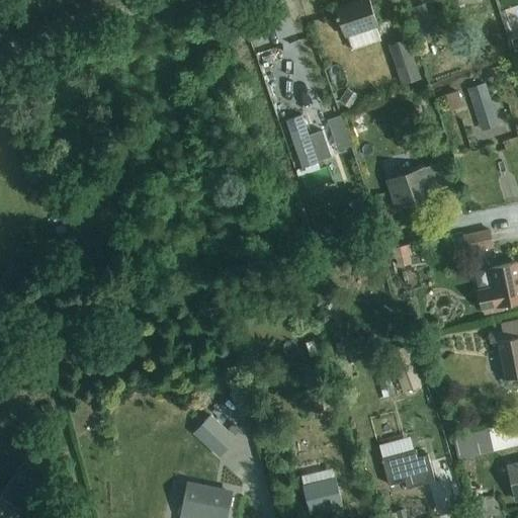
[(369,0),(364,0),(336,9),(343,37),(347,36),(351,50),(380,40),(369,0)]
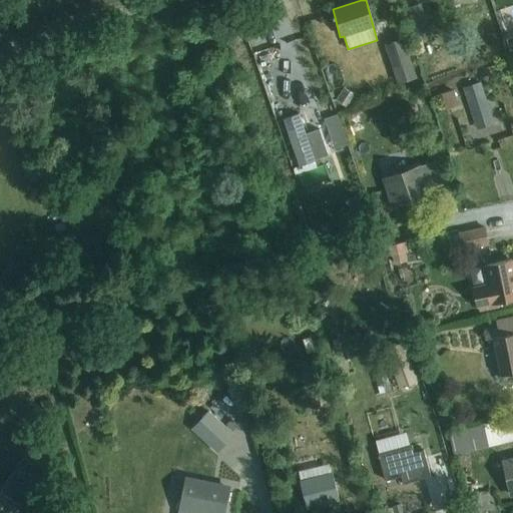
[(421,3),(407,8),(417,36),(431,31),(421,3)]
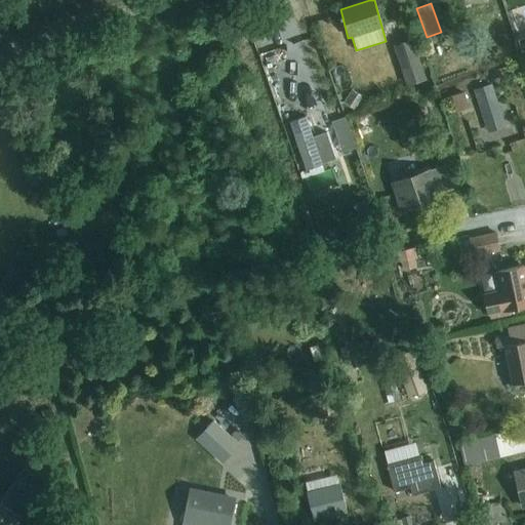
[(412,39),(393,45),(407,86),(426,80),(412,39)]
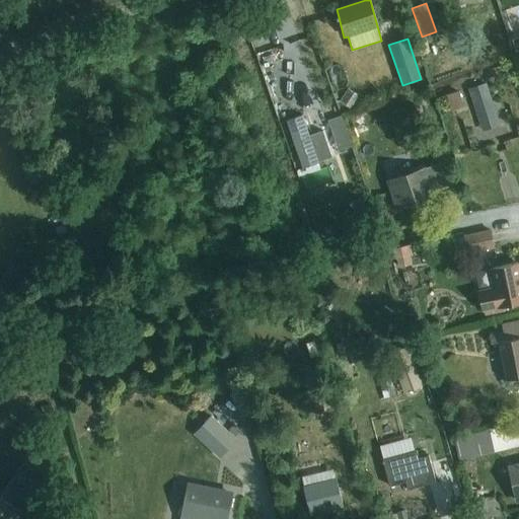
[(485,83),(469,88),(484,132),(499,127),(485,83)]
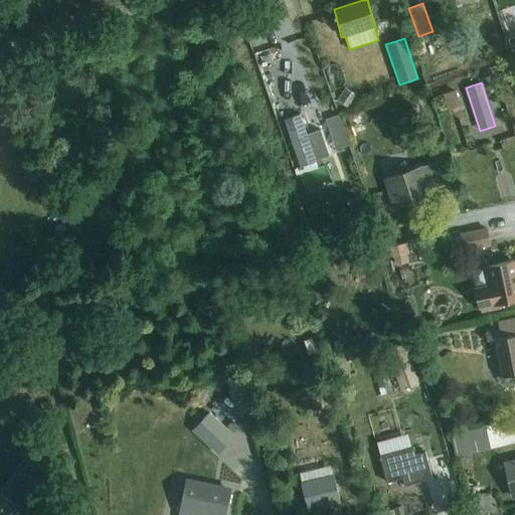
[(345,88),(337,101),(348,108),(356,95),(345,88)]
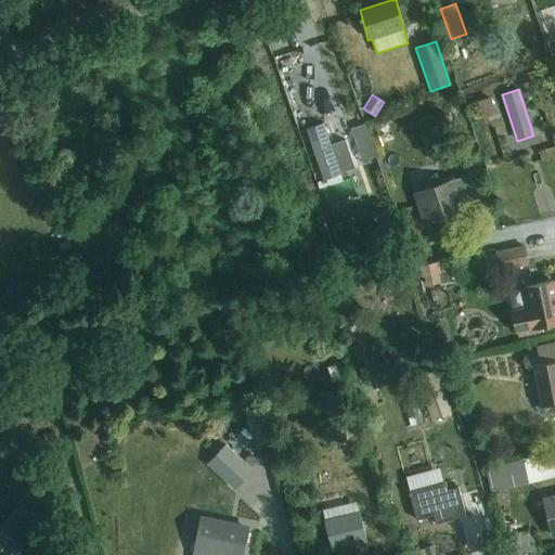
[(490,98),(477,102),(481,118),(494,114),(490,98)]
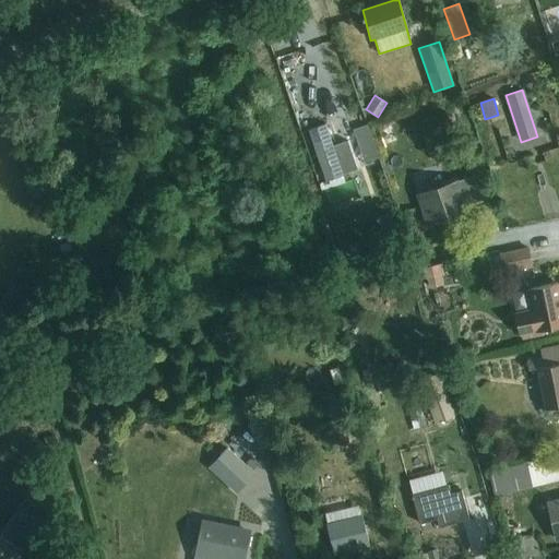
[(325,125),(309,130),(325,182),(343,177),(342,174),(332,145),(325,125)]
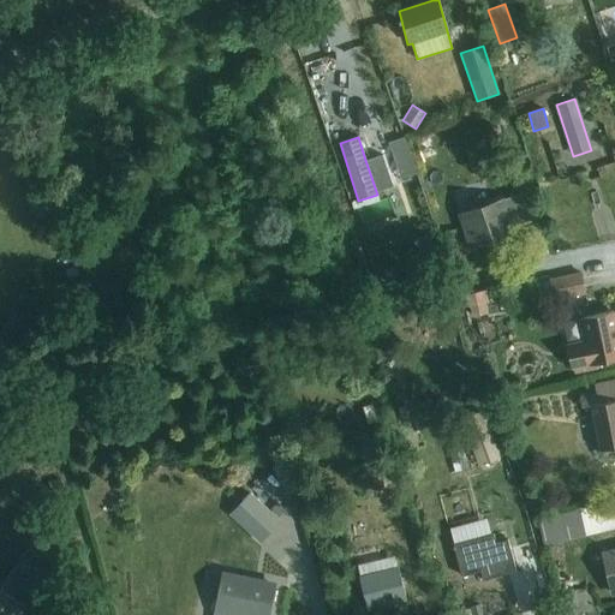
[(384,154),(365,160),(376,191),(395,185),(384,154)]
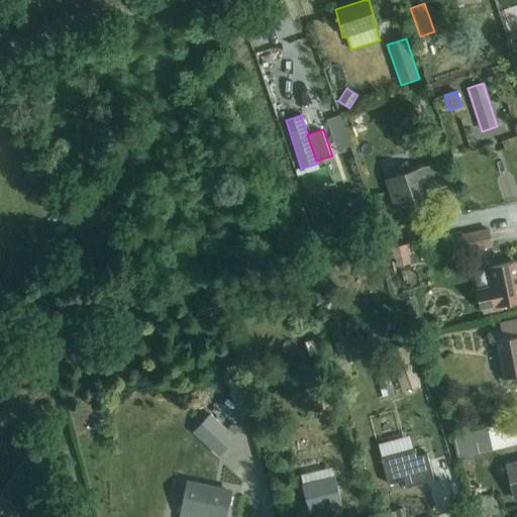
[(442,160),(386,179),(396,207),(433,195),(435,199),(453,192),(442,160)]
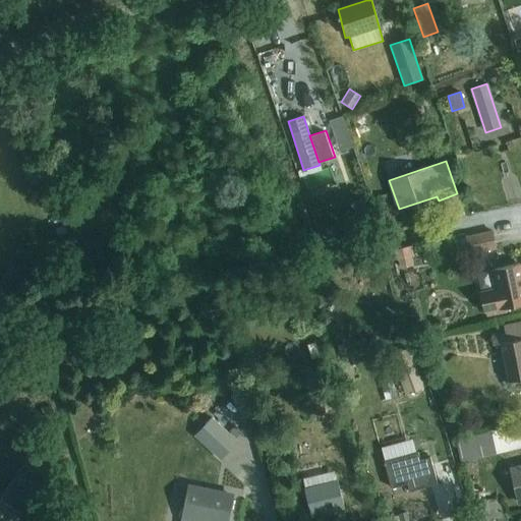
[(364,199),(353,204),(361,227),(372,223),(364,199)]
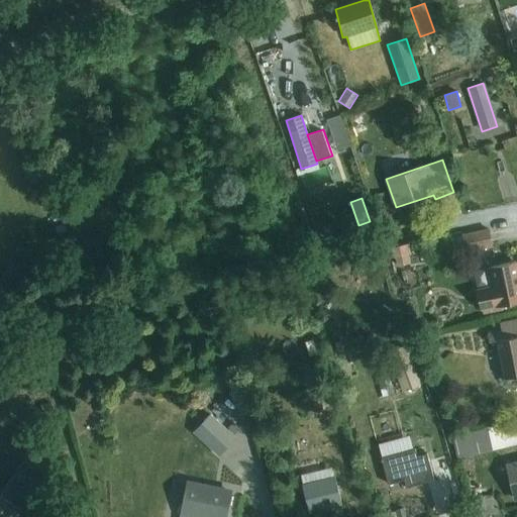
[(301,201),(288,204),(295,228),(307,225),(301,201)]
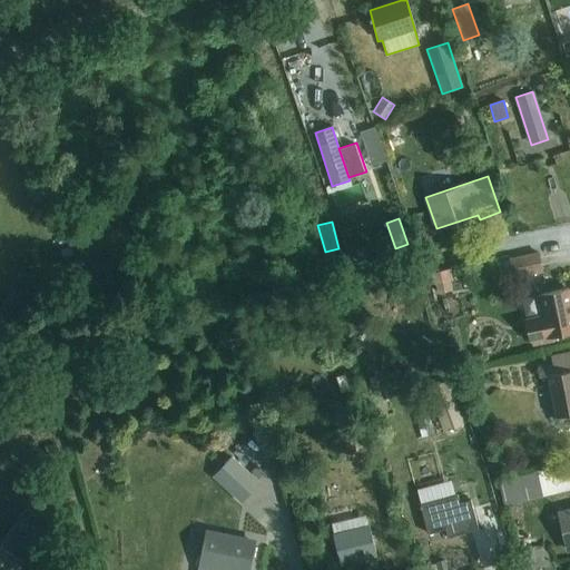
[(539,254),(510,259),(513,277),(542,272),(539,254)]
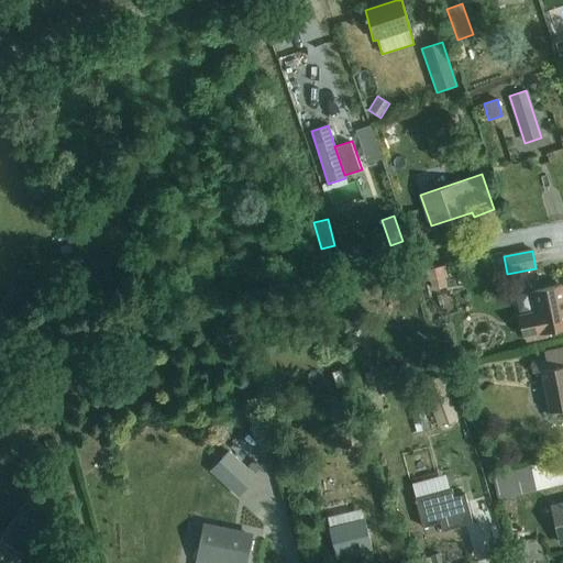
[(444,267),(423,272),(426,283),(429,282),(431,291),(445,288),(443,278),(446,277),(444,267)]
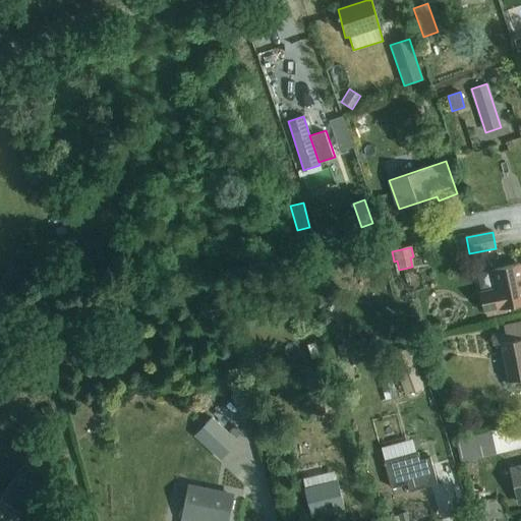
[(364,250),(357,252),(361,272),(375,269),(373,258),(366,259),(364,250)]
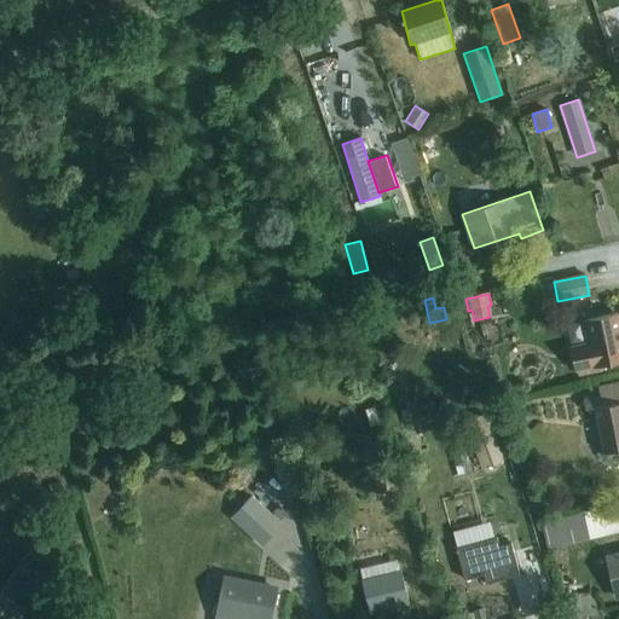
[(591,342),(570,347),(576,372),(578,371),(578,376),(602,371),(601,366),(618,362),(618,330),(615,314),(588,319),(591,342)]
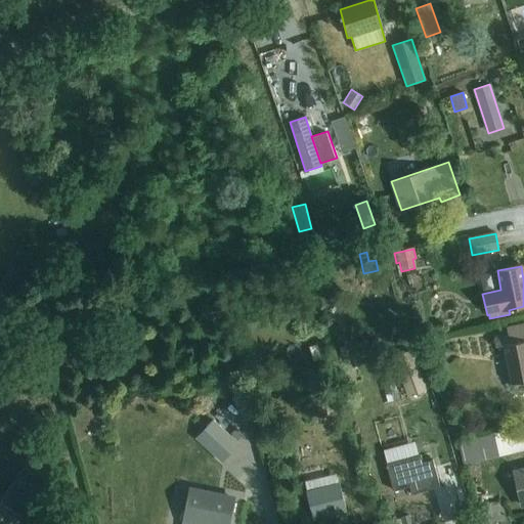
[(508,335),(493,338),(495,346),(503,345),(511,384),(523,381),(523,322),(506,326),(508,335)]
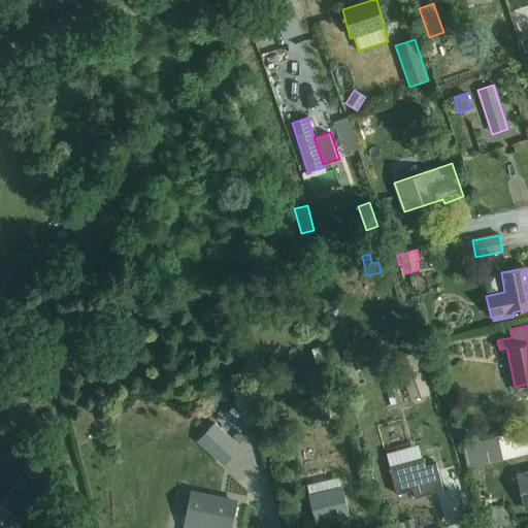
[(414,352),(395,359),(411,401),(430,394),(414,352)]
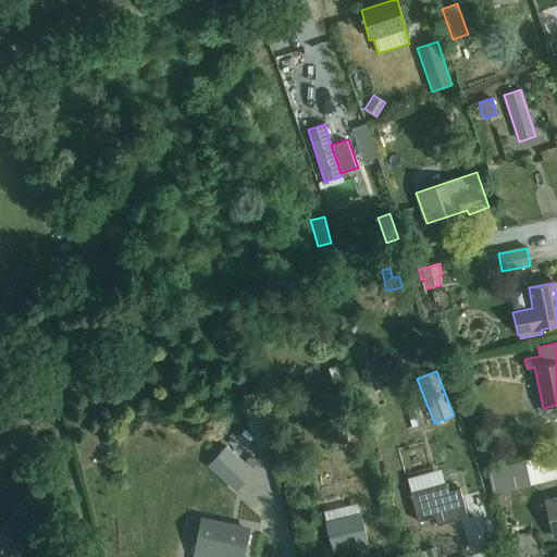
[(237,432),(229,442),(242,453),(250,443),(237,432)]
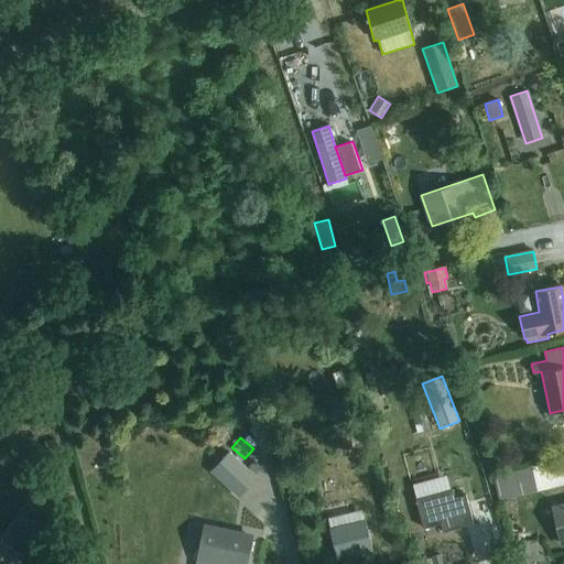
[(229,451),(210,472),(239,497),(258,477),(229,451)]
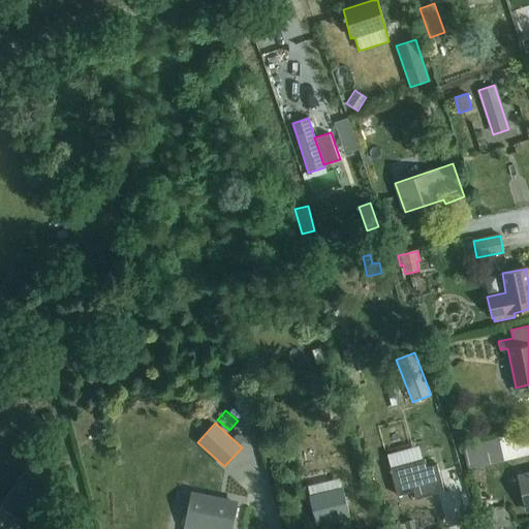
[(528,429),(509,434),(516,458),(528,454),(528,429)]
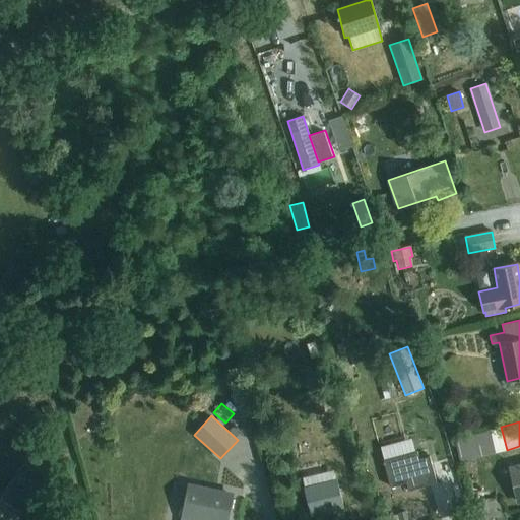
[(507,450),(501,427),(454,438),(460,461),(507,450)]
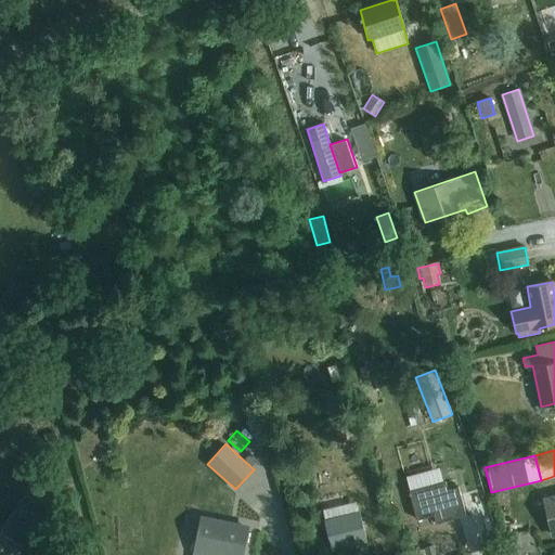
[(442,472),(407,482),(417,520),(434,516),(436,524),(466,515),(459,487),(448,490),(442,472)]
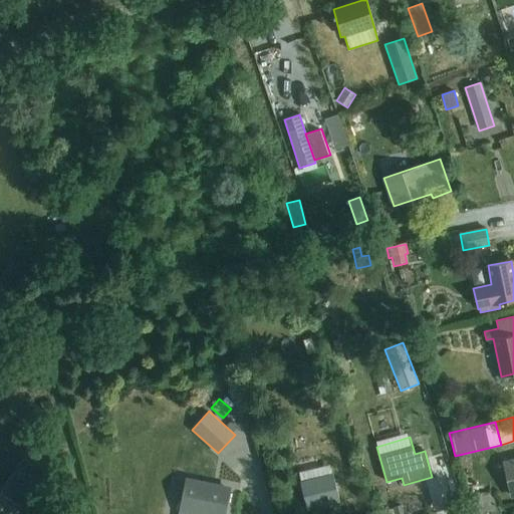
[(513,460),(502,463),(511,497),(513,495),(513,460)]
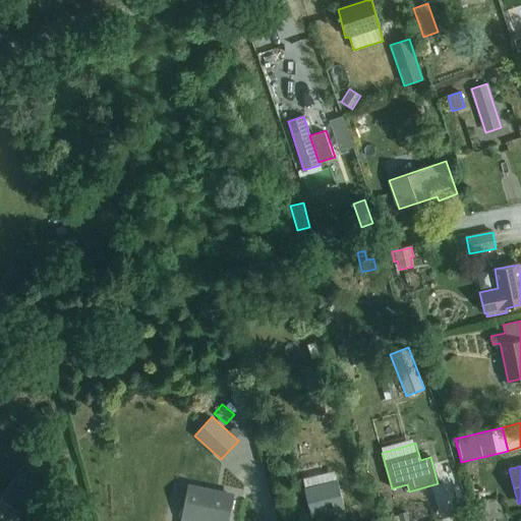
[(29,468),(6,502),(21,513),(18,517),(23,520),(38,520),(55,497),(45,489),(49,482),(29,468)]
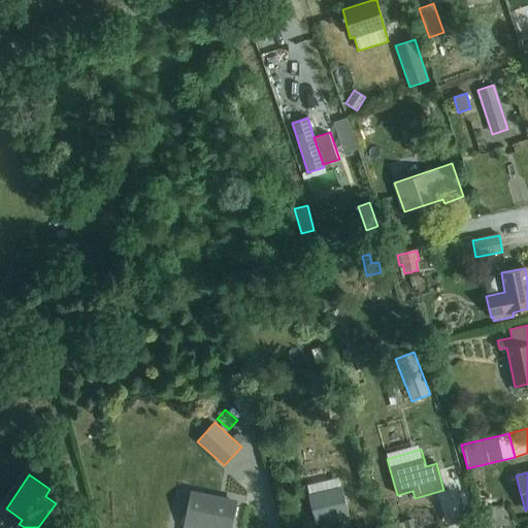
[(338,477),(307,485),(316,524),(350,516),(342,486),(340,487),(338,477)]
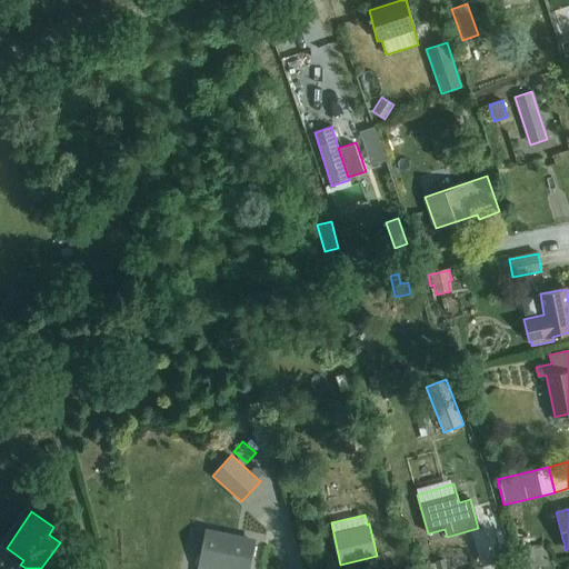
[(207,528),(198,567),(208,568),(248,568),(256,537),(207,528)]
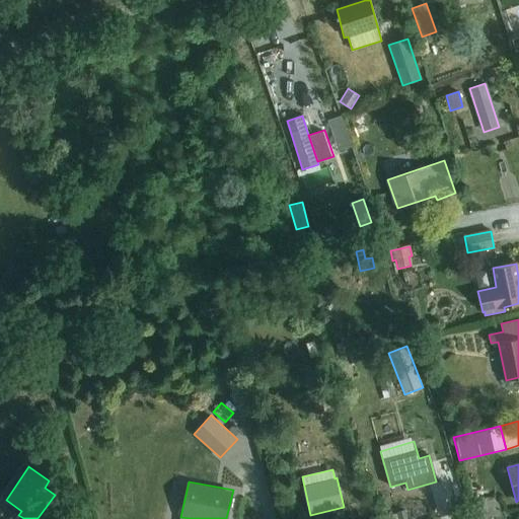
[(487,490),(473,492),(476,514),(490,513),(487,490)]
